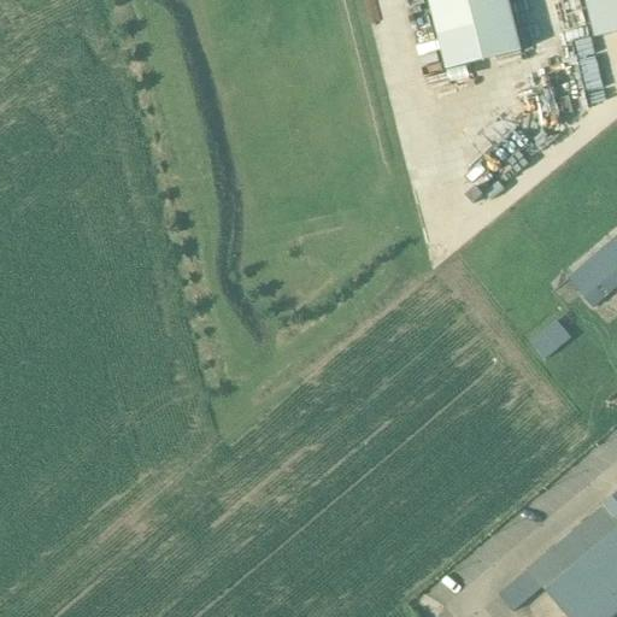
[(430,0),(447,69),(517,52),(504,0),(430,0)]
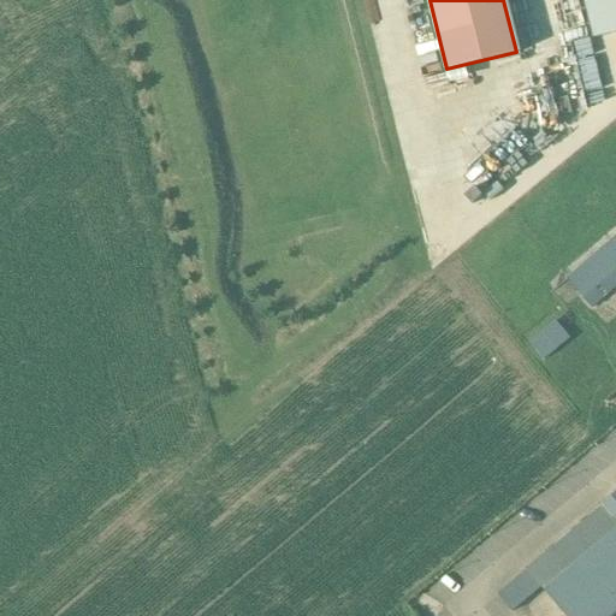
[(615,0),(585,0),(594,39),(615,34),(615,0)]
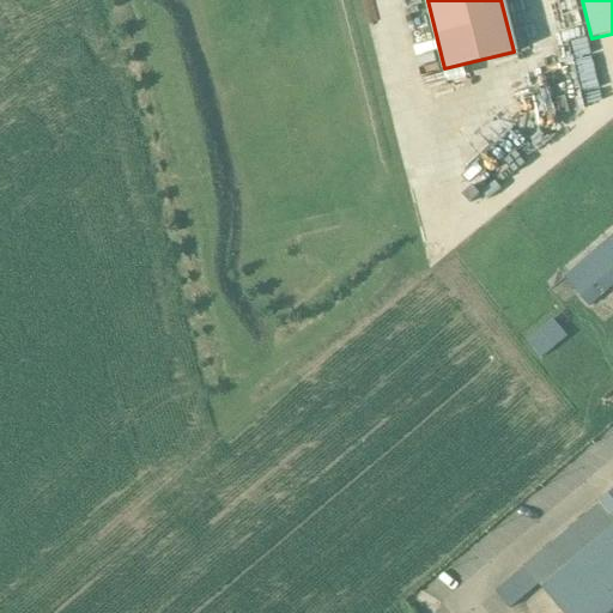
[(532,84),(485,96),(495,131),(540,119),(532,84)]
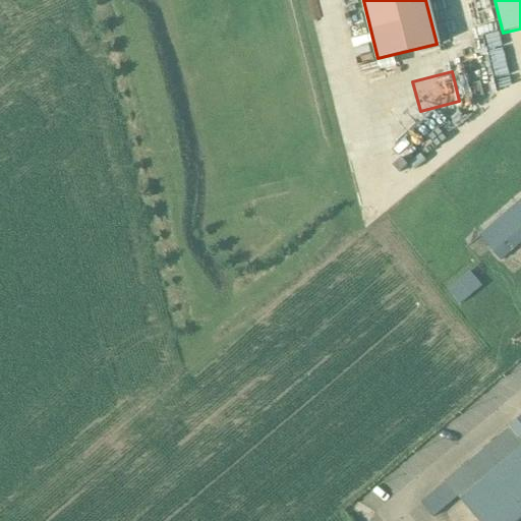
[(520,198),(478,235),(501,261),(520,242),(520,198)]
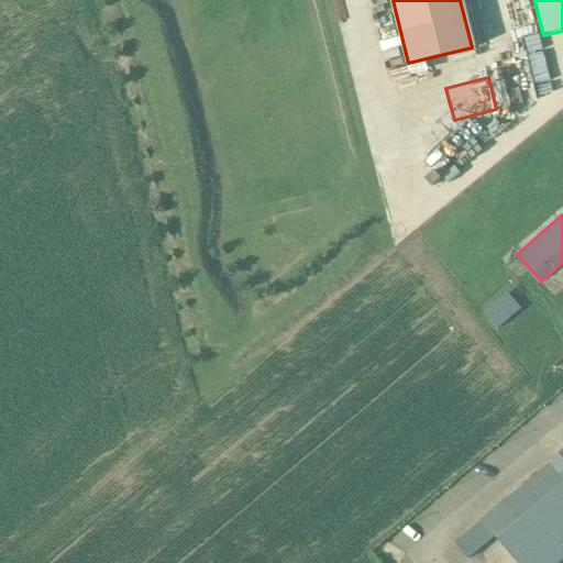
[(497,329),(521,308),(508,291),(483,312),(497,329)]
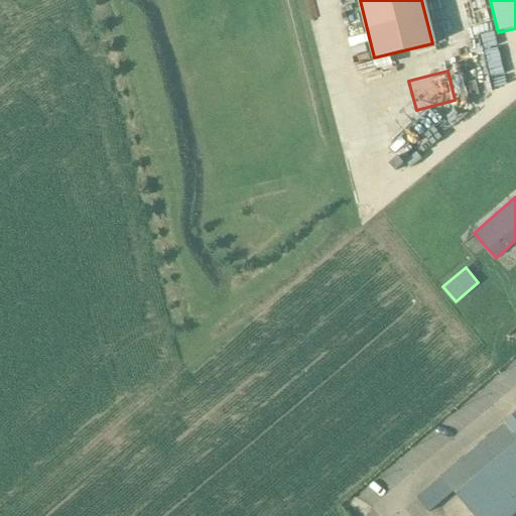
[(515,415),(442,477),(475,515),(510,515),(515,511),(515,415)]
